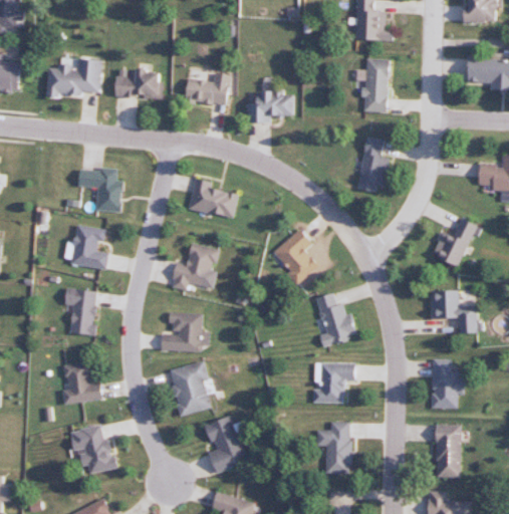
[(380,40),(380,11),(366,11),(366,0),(349,0),(350,40),(380,40)]
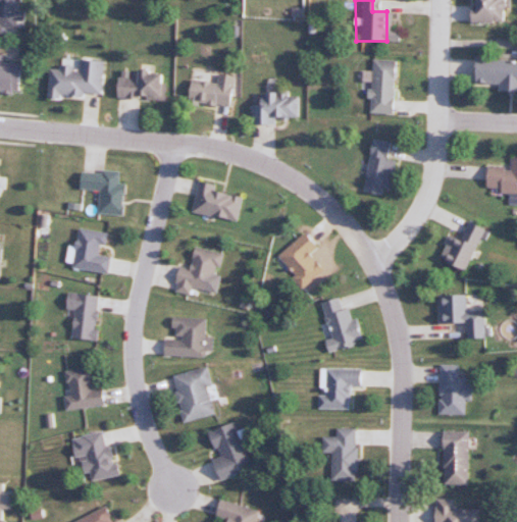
[(461,0),(461,21),(494,21),(493,0),(461,0)]
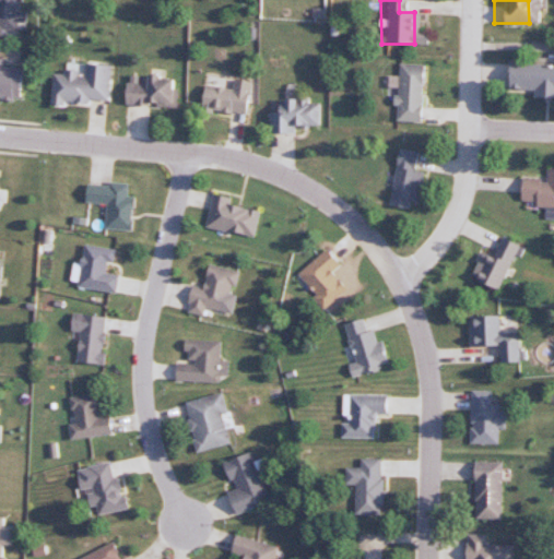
[(24,69),(1,67),(2,59),(0,59),(0,95),(23,97),(24,69)]
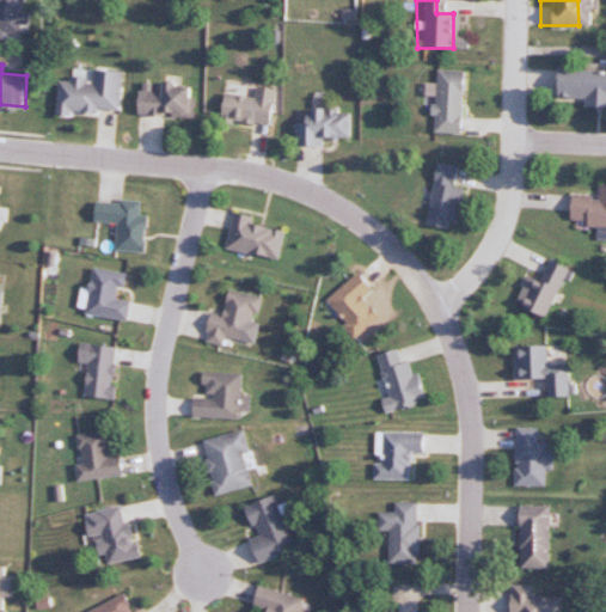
[(573,105),(605,105),(605,68),(544,67),(543,96),(573,97),(573,105)]
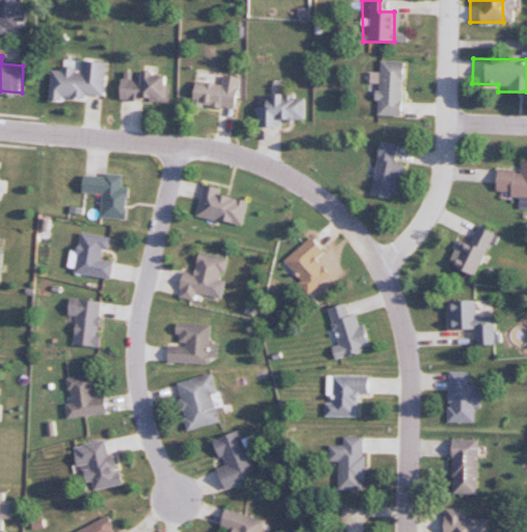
[(369,114),(392,115),(393,60),(371,59),(369,114)]
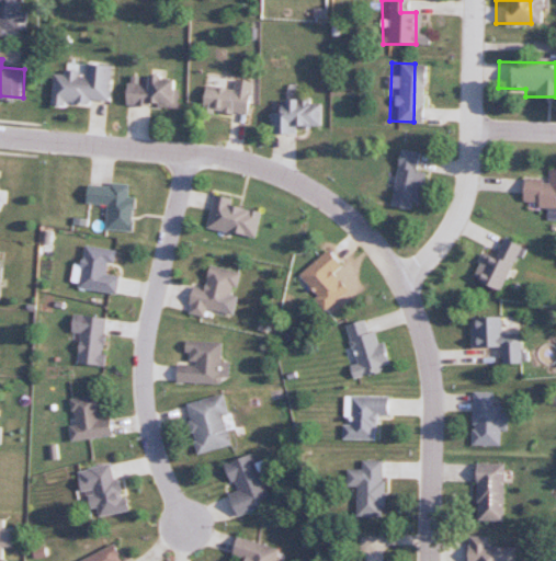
[(50,67),(49,103),(110,104),(111,68),(50,67)]
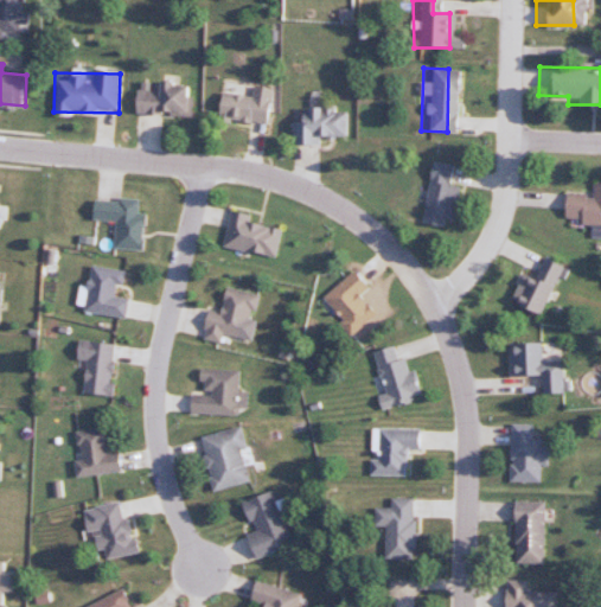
[(193,84),(134,83),(134,114),(192,115),(193,84)]
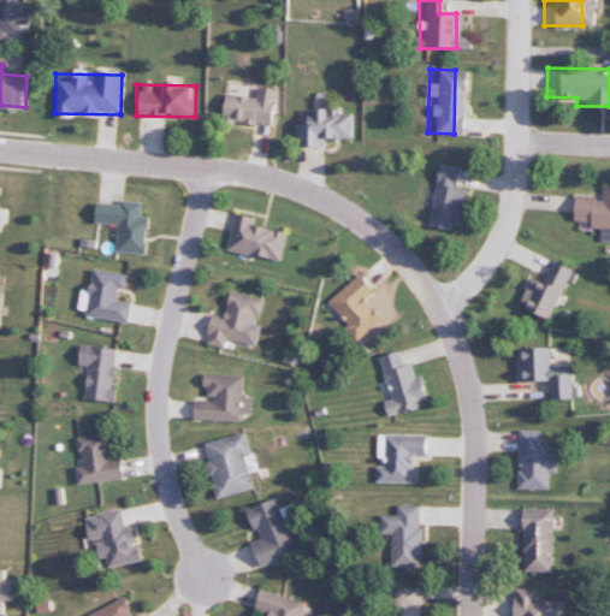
[(274,124),(278,90),(226,86),(223,119),(274,124)]
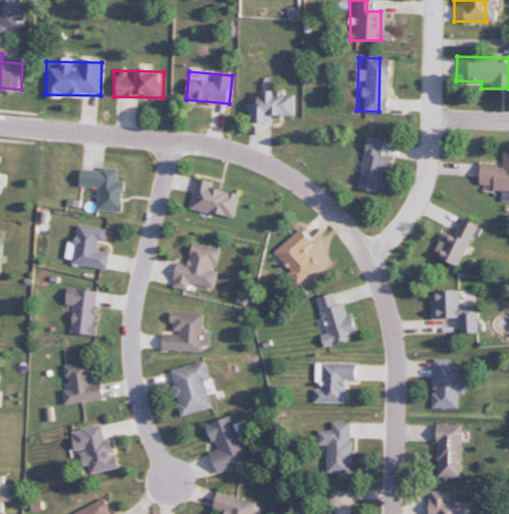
[(293,118),(293,89),(253,89),(254,100),(247,100),(247,118),(293,118)]
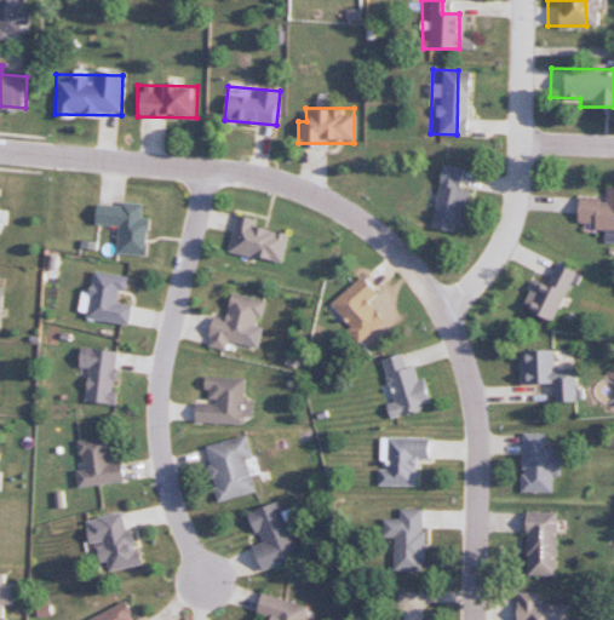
[(454,223),(459,189),(452,189),(454,168),(431,165),(422,229),(445,231),(447,222),(454,223)]
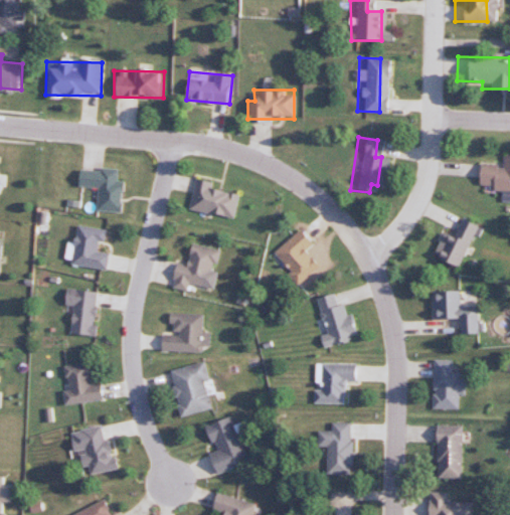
[(485,190),(509,190),(509,154),(495,155),(495,164),(471,163),(470,184),(485,185),(485,190)]
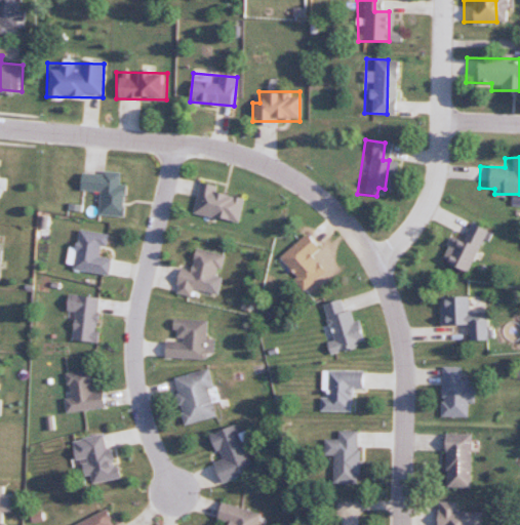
[(123,216),(126,184),(120,184),(120,172),(81,169),(80,190),(100,192),(97,214),(123,216)]
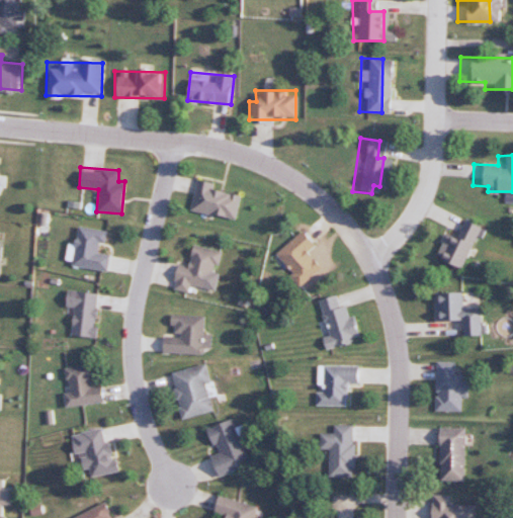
[(236,219),(241,190),(194,182),(189,211),(236,219)]
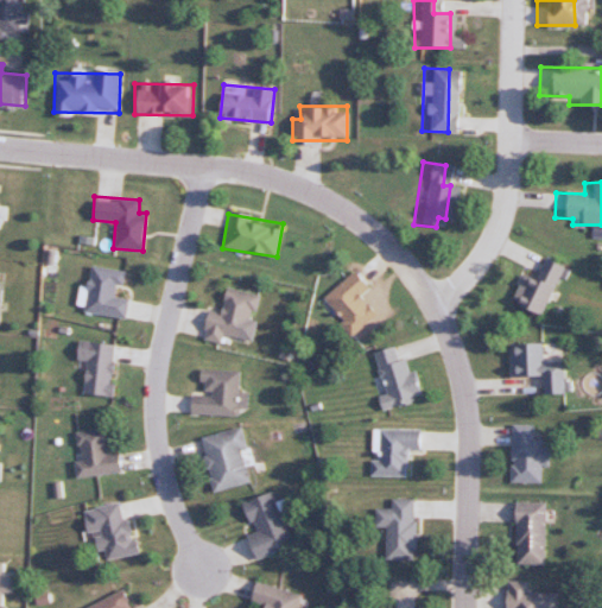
[(515,273),(502,303),(534,317),(555,267),(537,260),(528,279),(515,273)]
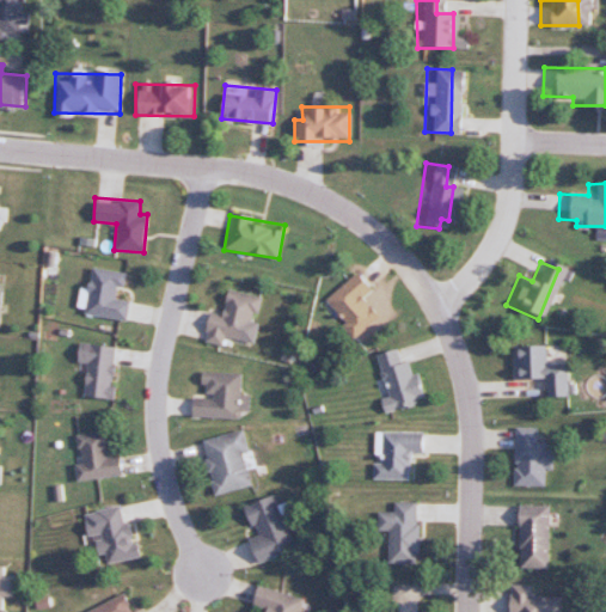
[(127,320),(129,301),(117,299),(118,286),(126,287),(128,273),(91,268),(85,314),(127,320)]
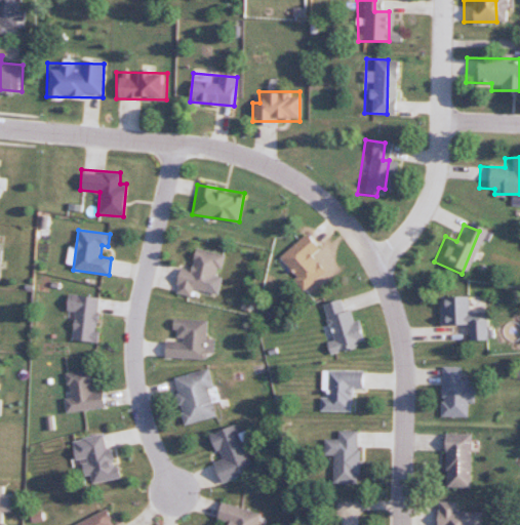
[(278,257),(304,289),(326,271),(312,254),(320,248),(307,233),(278,257)]
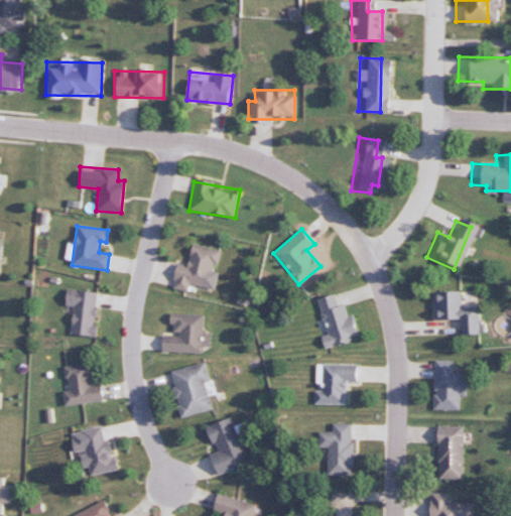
[(188,291),(189,285),(212,289),(219,249),(193,244),(188,265),(175,262),(171,288),(188,291)]
